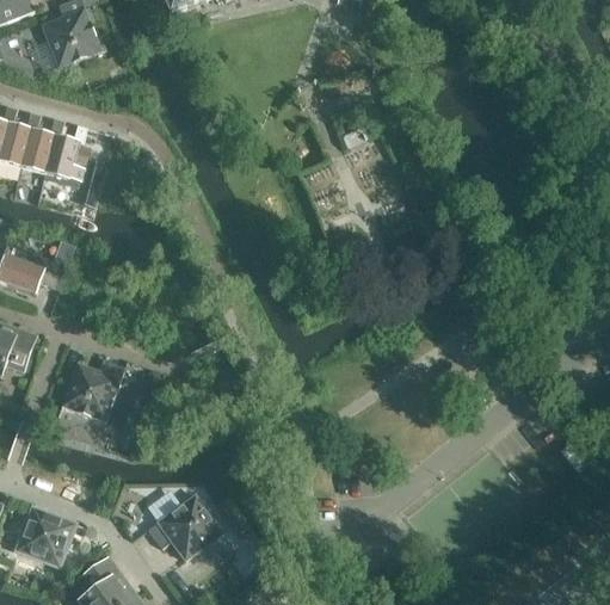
[(0,24),(35,10),(30,0),(0,0),(0,24)]
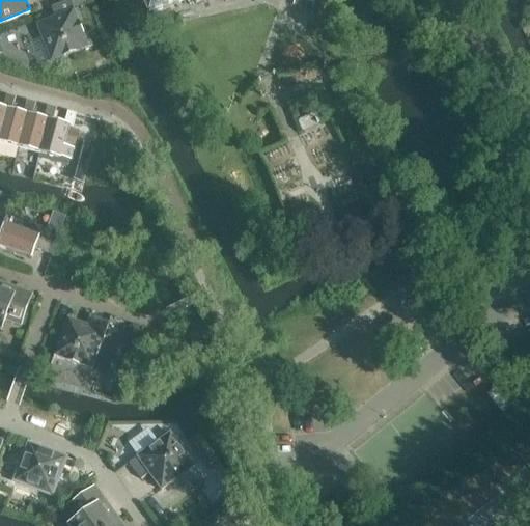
[(35,21),(51,59),(88,44),(72,0),(59,0),(51,3),(54,12),(35,21)]
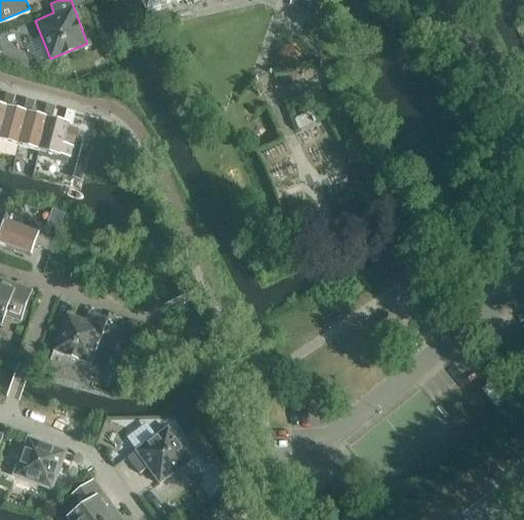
[(140,0),(147,12),(174,0),(140,0)]
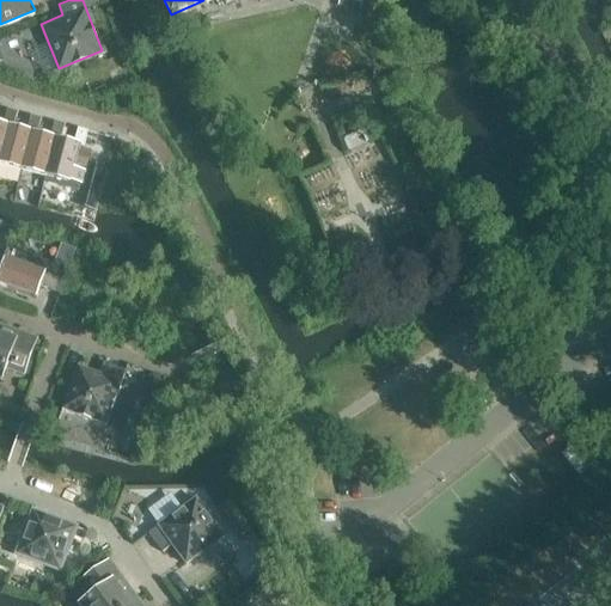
[(0,151),(8,121),(13,122),(17,108),(7,105),(4,120),(0,118),(0,151)]
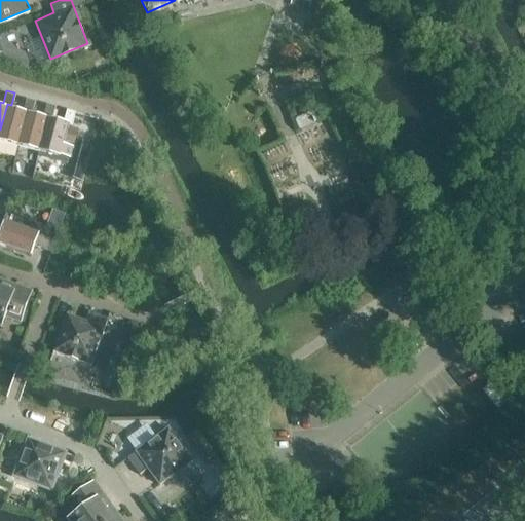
[(0,137),(19,142),(27,110),(32,111),(35,98),(27,96),(23,108),(11,105),(7,104),(0,129),(0,137)]
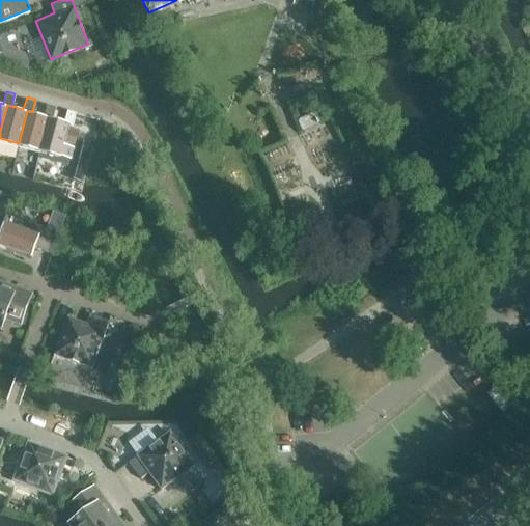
[(19,143),(39,149),(48,116),(52,117),(55,105),(47,102),(44,115),(32,112),(27,111),(19,143)]
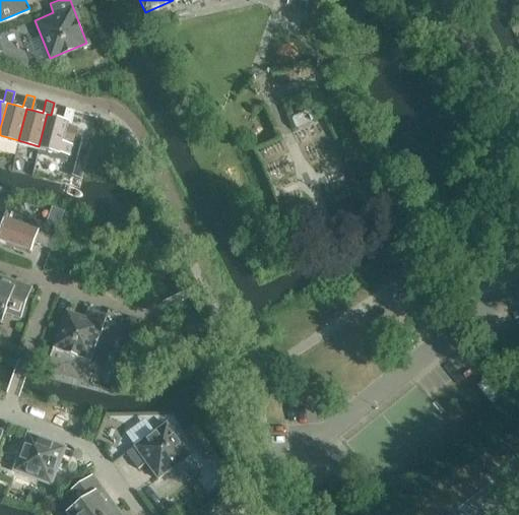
[(47,114),(39,146),(56,150),(54,155),(66,158),(70,141),(62,139),(67,120),(71,121),(74,108),(66,106),(63,118),(51,115),(47,114)]
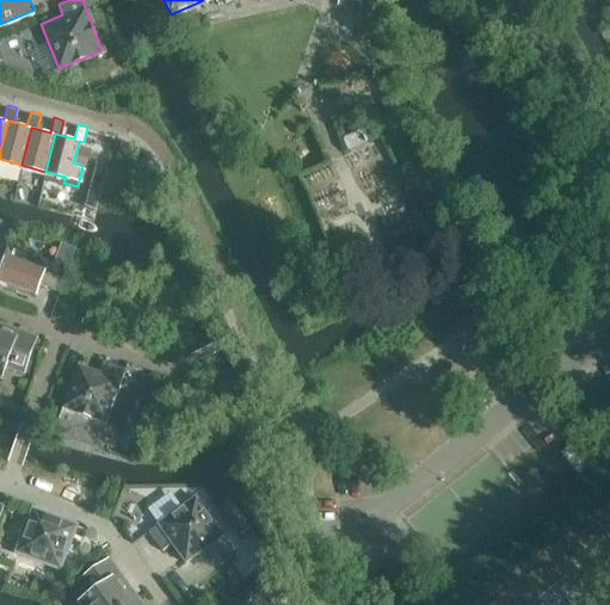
[(0,279),(36,294),(41,282),(53,285),(57,272),(5,253),(4,257),(0,265),(0,279)]
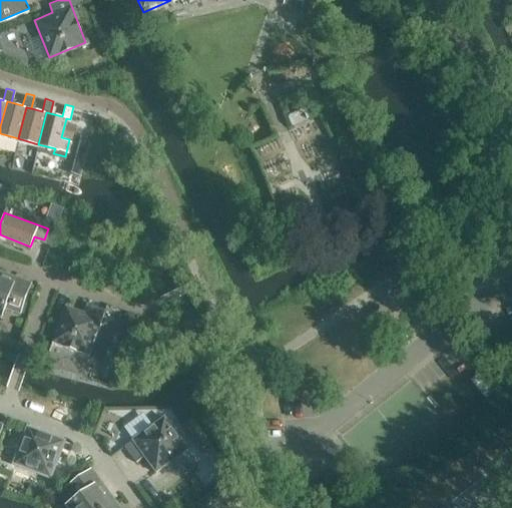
[(0,315),(1,315),(5,305),(19,311),(30,280),(0,269),(0,315)]
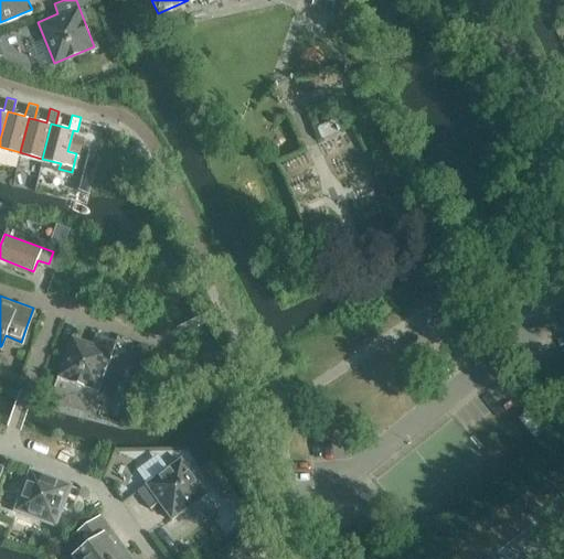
[(71,333),(56,375),(97,389),(116,337),(95,331),(92,341),(71,333)]
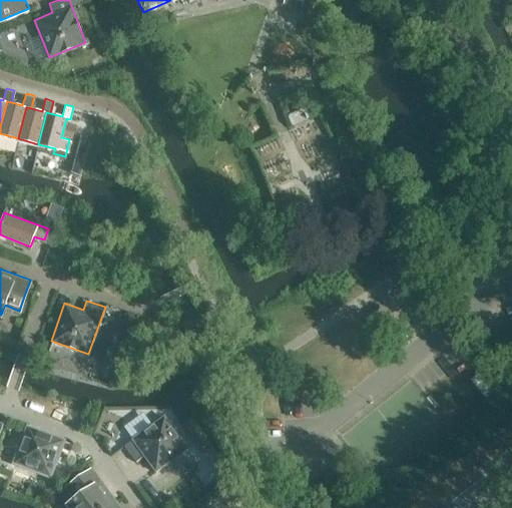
[(187,446),(164,414),(124,443),(135,459),(143,453),(155,469),(187,446)]
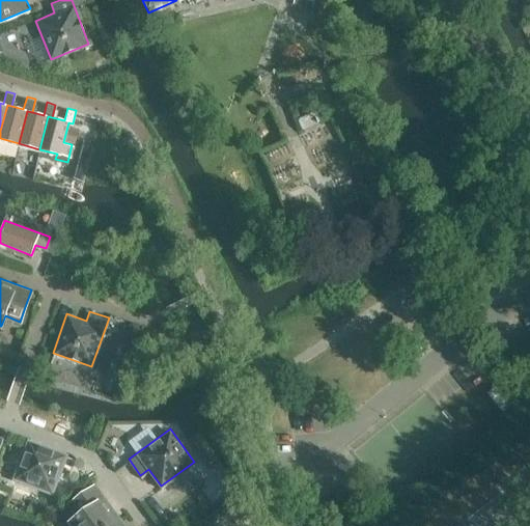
[(28,439),(14,477),(52,492),(59,473),(68,476),(76,458),(28,439)]
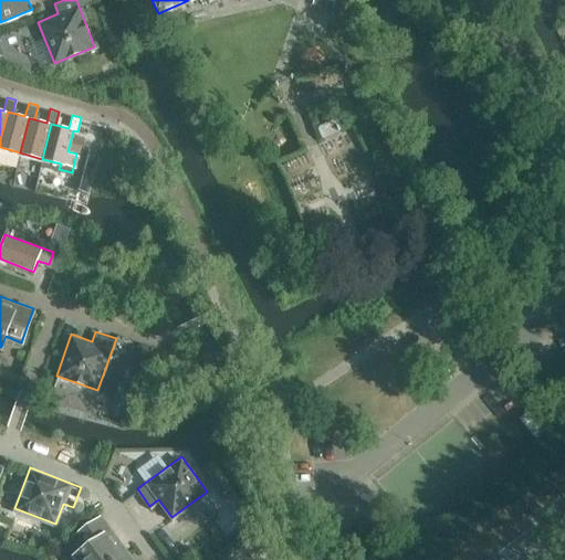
[(73,556),(75,559),(114,559),(127,550),(101,515),(72,536),(82,549),(73,556)]
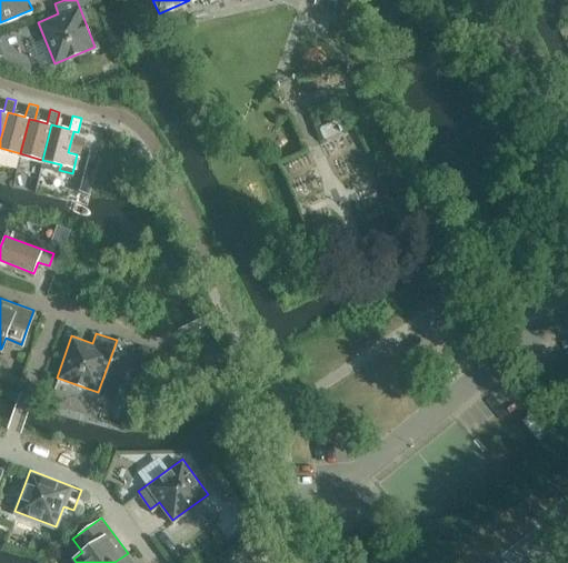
[(135,562),(128,553),(115,562),(135,562)]
